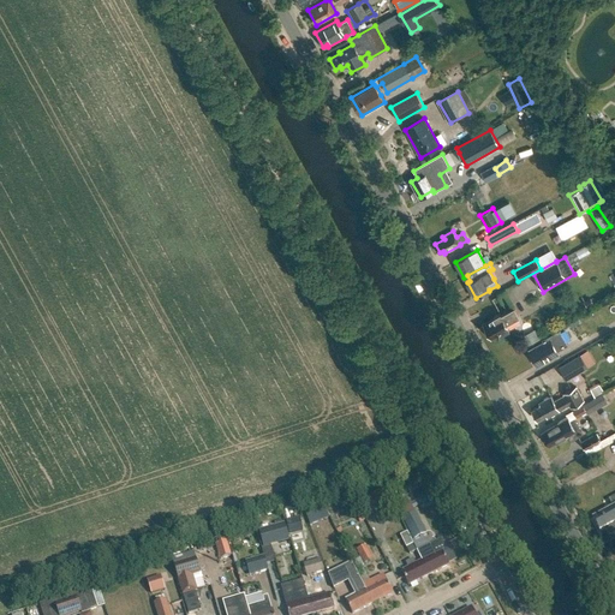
[(494,318),(484,323),(491,338),(499,333),(500,334),(509,329),(506,323),(519,316),(514,306),(501,314),(500,314),(493,317),(494,318)]
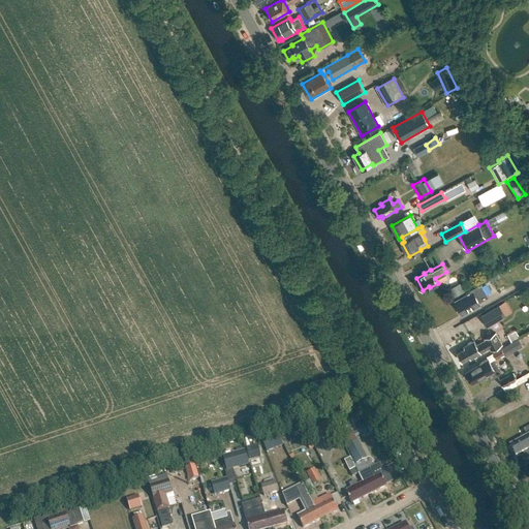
[(449,287),(453,296),(464,291),(461,283),(449,287)]
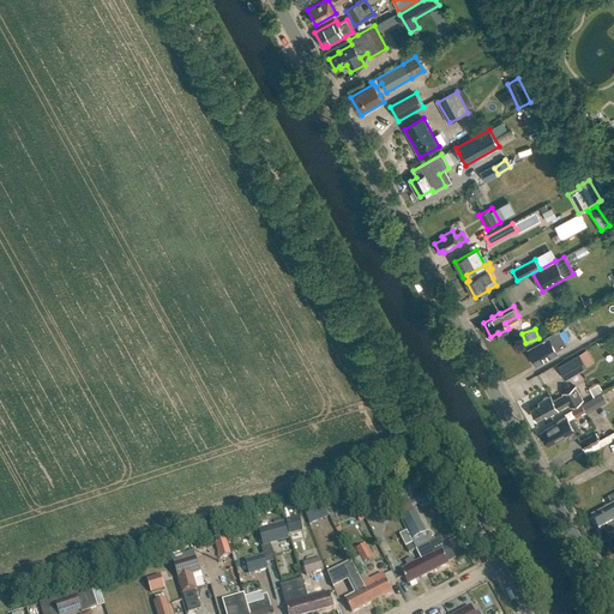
[(541,339),(543,343),(529,350),(536,365),(558,353),(557,350),(566,344),(558,330),(541,339)]
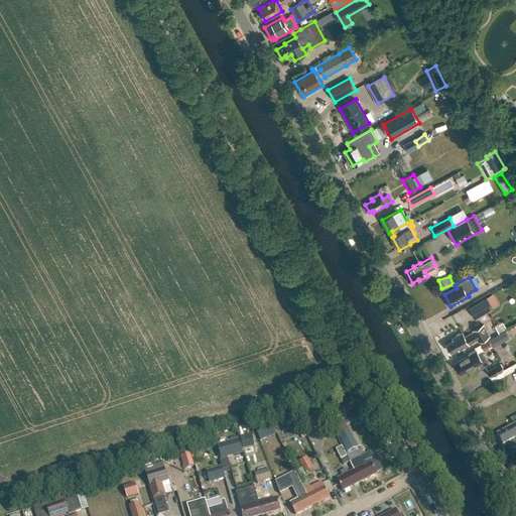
[(475,319),(493,308),(487,297),(469,307),(475,319)]
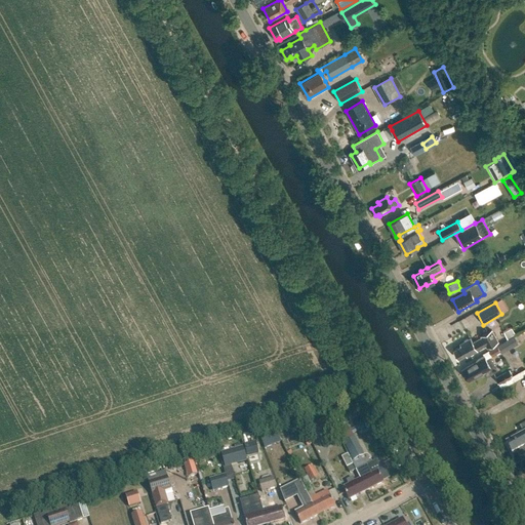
[(503,332),(507,338),(515,334),(511,327),(503,332)]
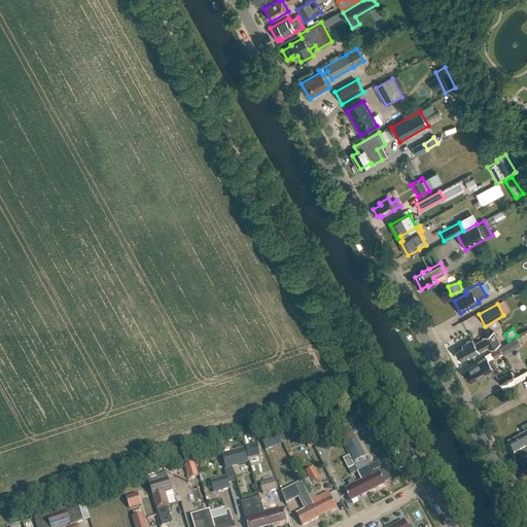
[(465,346),(456,351),(460,359),(467,355),(469,357),(479,352),(488,347),(489,349),(500,343),(494,331),(483,338),(484,339),(475,344),(472,340),(464,344),(465,346)]
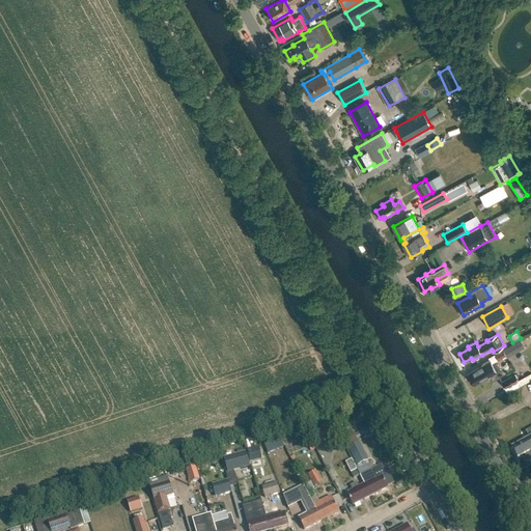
[(505,354),(507,358),(524,348),(520,340),(494,356),(496,359),(505,354)]
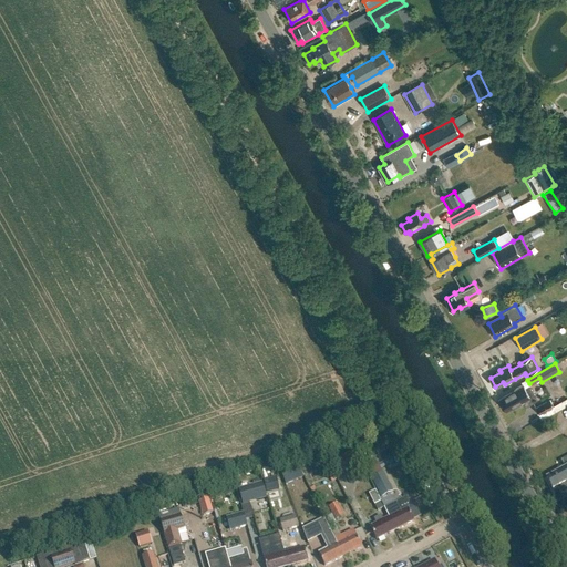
[(515,389),(516,390),(500,399),(506,411),(514,406),(515,406),(523,402),(524,405),(527,405),(535,401),(536,398),(532,390),(528,389),(526,390),(523,384),(515,389)]
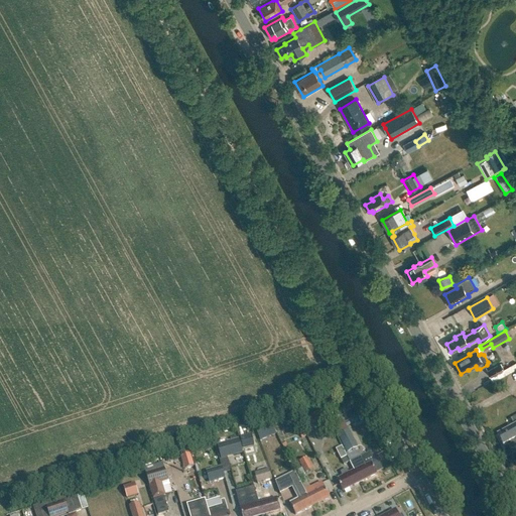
[(487,372),(491,379),(504,371),(501,364),(487,372)]
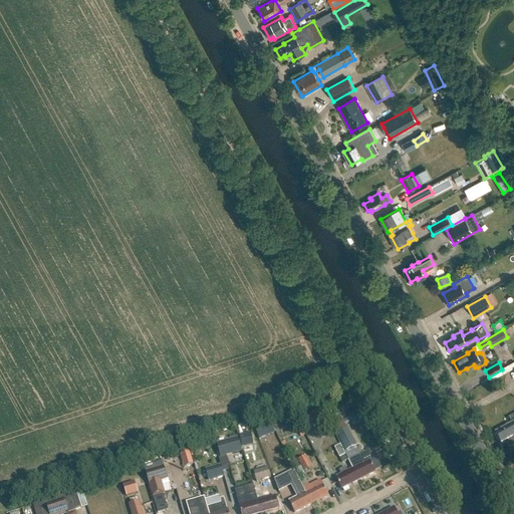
[(320,409),(300,419),(307,432),(327,423),(320,409)]
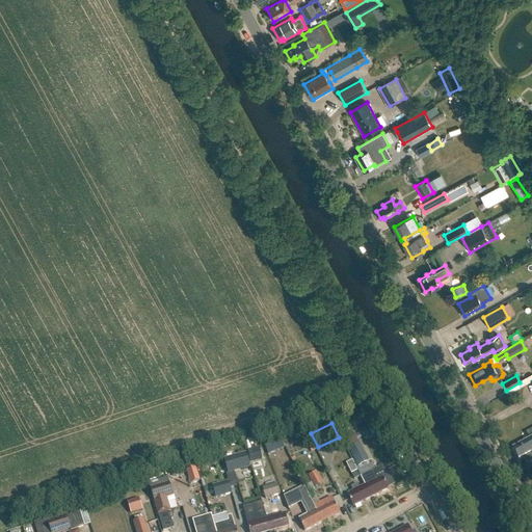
[(531,436),(531,439),(513,450),(519,460),(523,458),(526,464),(531,460),(531,429),(529,431),(531,436)]
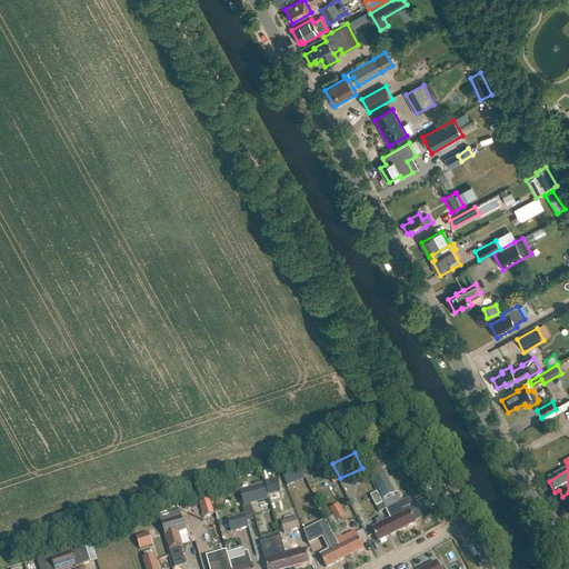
[(301,469),(282,475),(287,486),(305,480),(301,469)]
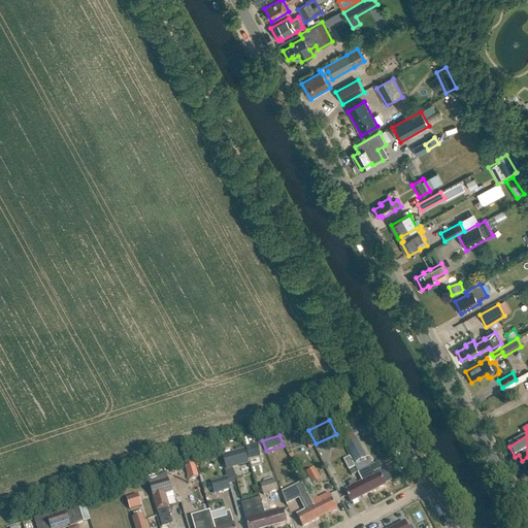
[(345,446),(356,465),(366,460),(356,440),(345,446)]
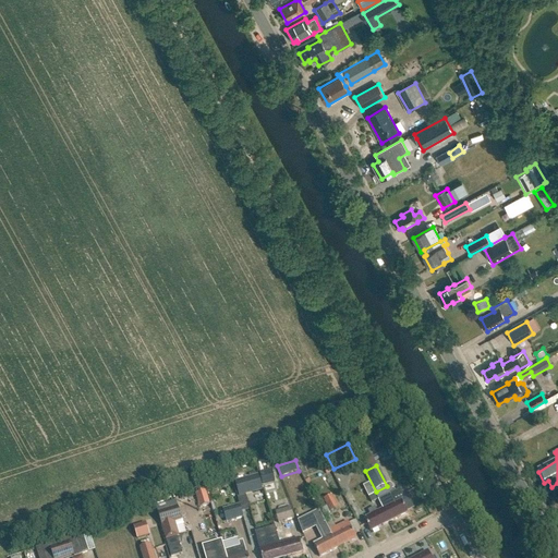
[(262,489),(257,474),(234,481),(238,496),(262,489)]
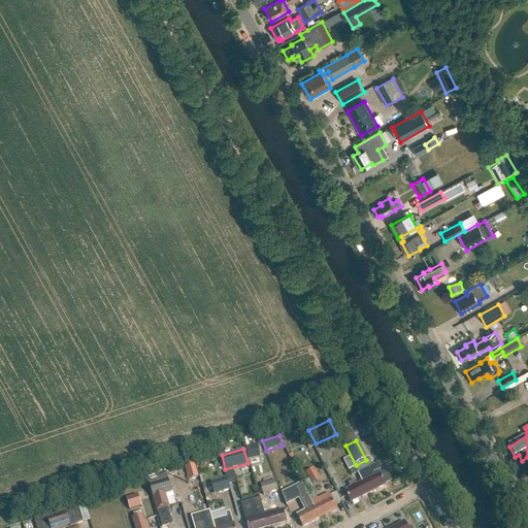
[(362,483),(368,494),(385,485),(382,477),(387,474),(388,472),(384,463),(381,463),(359,473),(363,482),(362,483)]
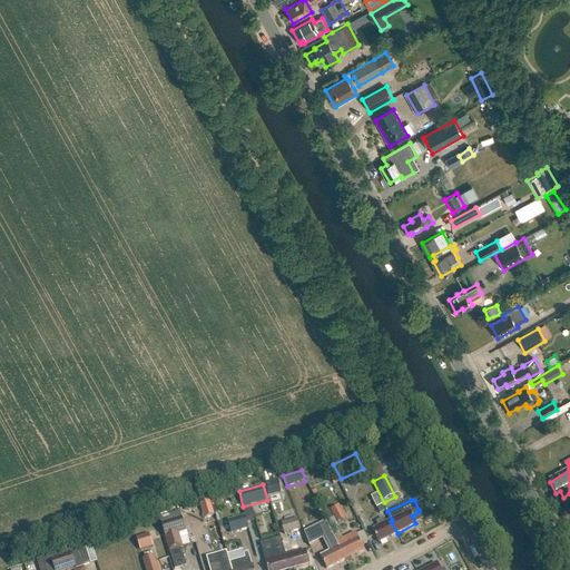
[(210,501),(199,503),(203,518),(214,516),(210,501)]
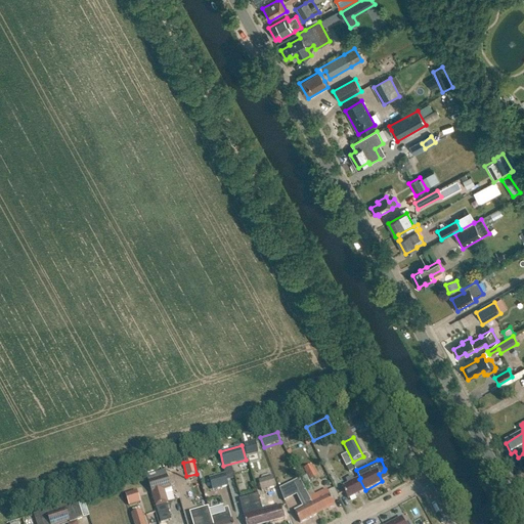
[(354,470),(352,464),(346,467),(349,472),(354,470)]
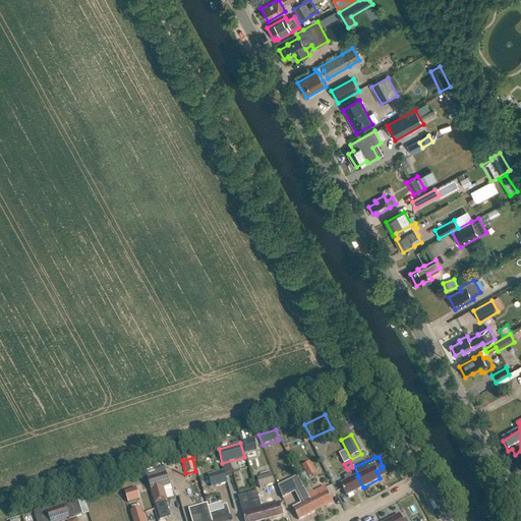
[(302,467),(307,476),(314,473),(309,463),(302,467)]
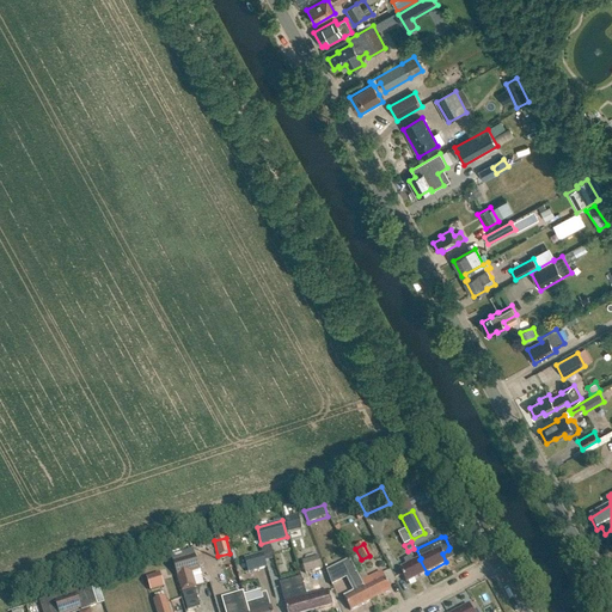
[(243,558),(246,573),(267,568),(262,552),(243,558)]
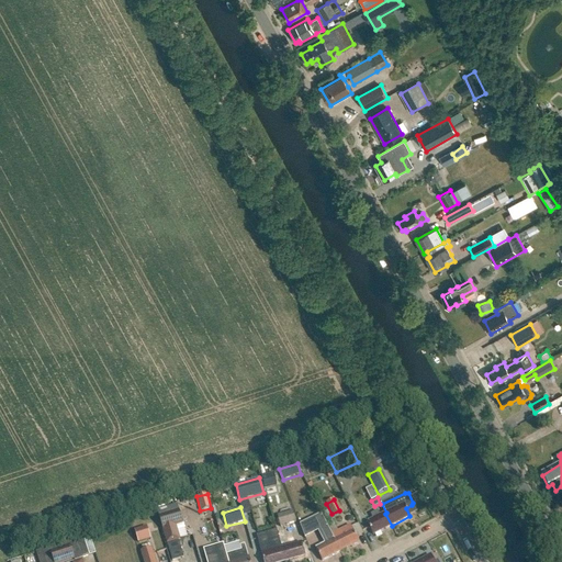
[(158,516),(161,529),(182,524),(179,509),(158,516)]
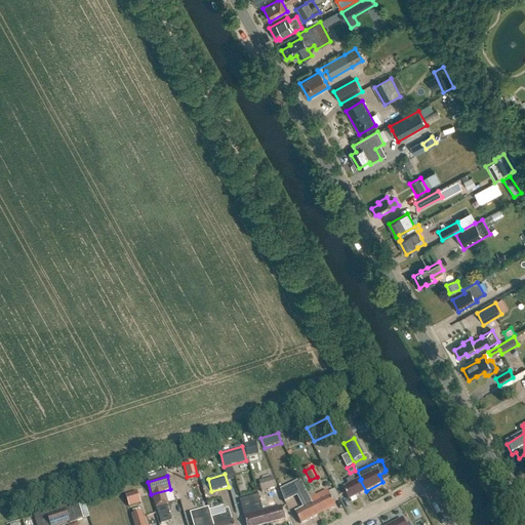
[(258,482),(261,493),(276,488),(273,478),(258,482)]
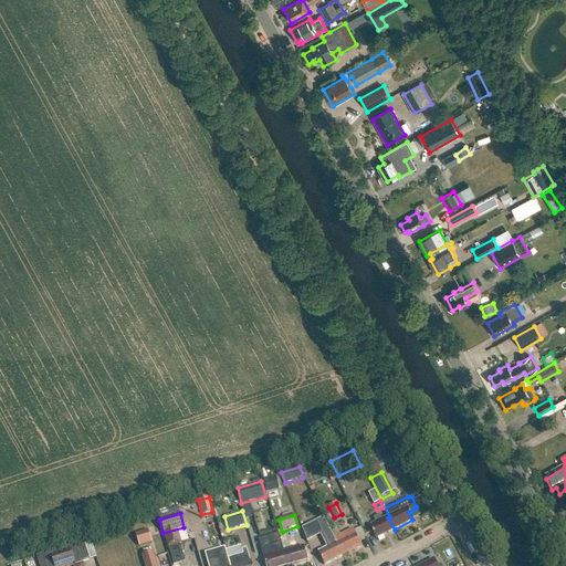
[(376,540),(395,530),(388,517),(383,520),(380,515),(374,519),(376,523),(369,526),(376,540)]
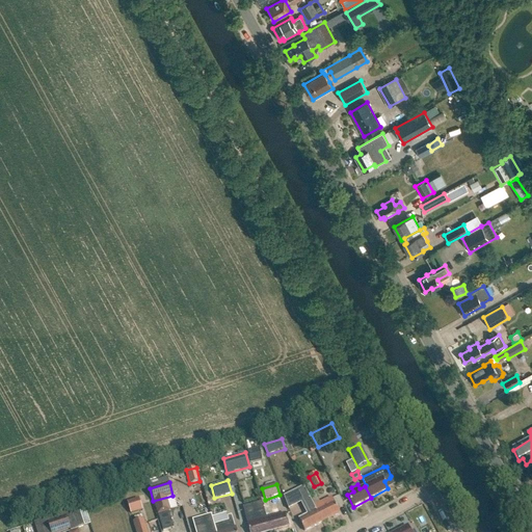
[(304,531),(322,523),(314,506),(311,501),(309,496),(304,486),(296,490),(308,514),(298,520),(304,531)]
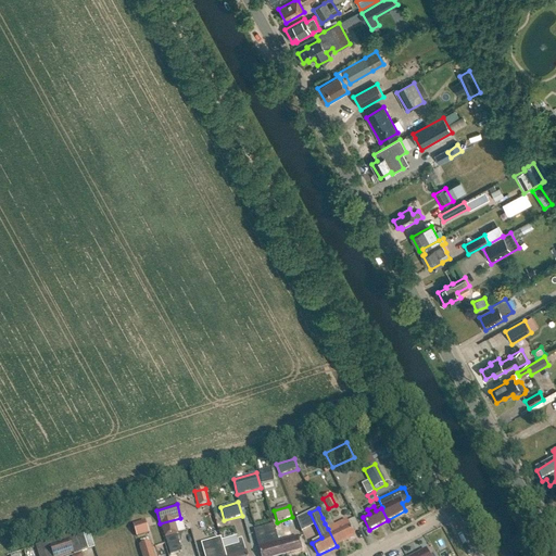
[(328,515),(323,518),(325,523),(331,521),(328,515)]
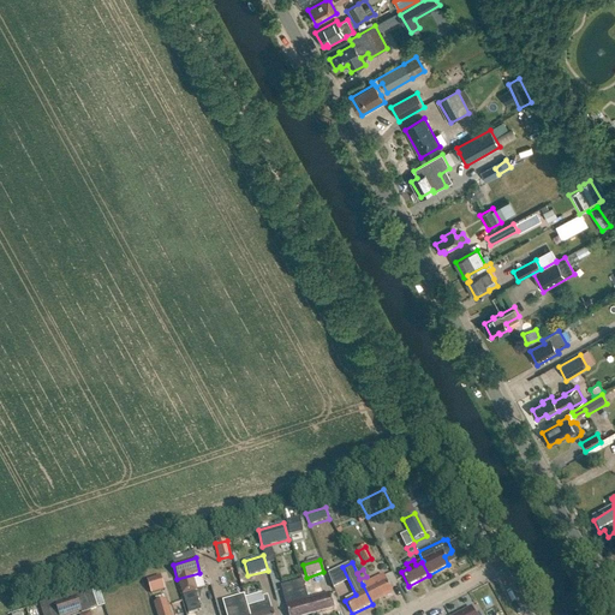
[(363,585),(372,604),(393,593),(383,574),(363,585)]
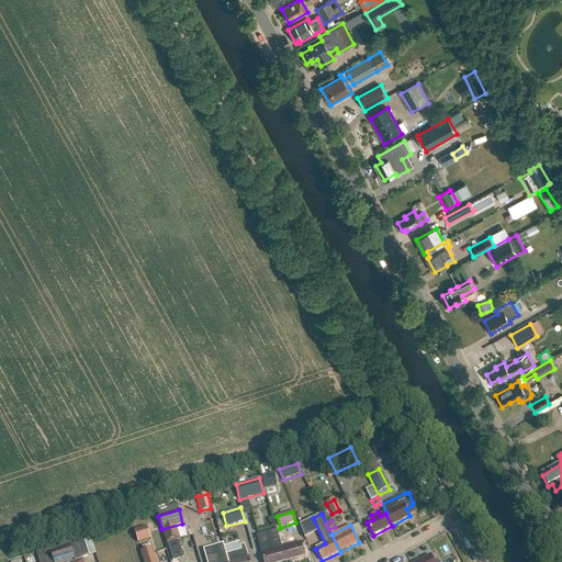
[(146,527),(133,530),(137,543),(149,539),(146,527)]
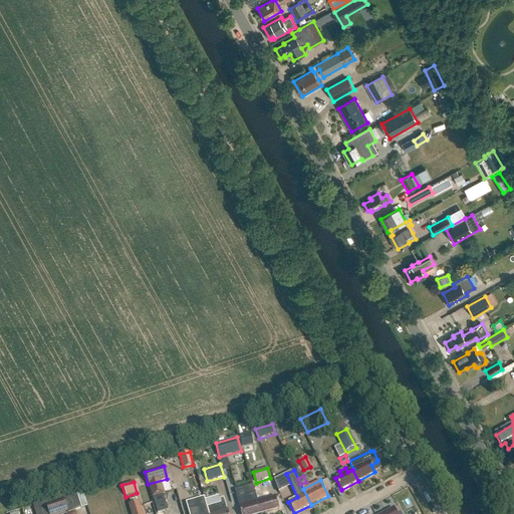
[(260,513),(257,502),(253,485),(235,490),(237,498),(239,507),(240,513),(260,513)]
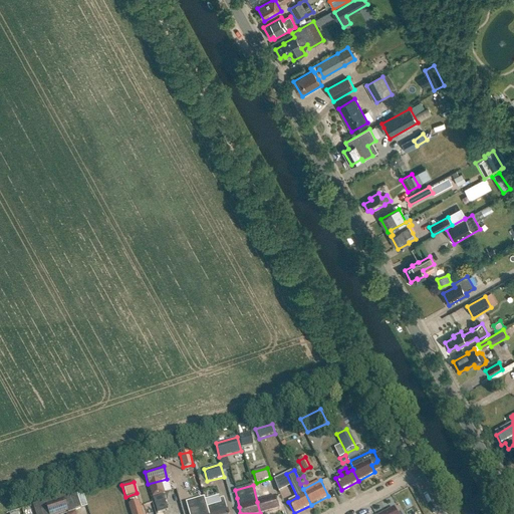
[(257,502),(260,513),(261,513),(279,509),(275,497),(270,498),(268,492),(263,493),(265,500),(257,502)]
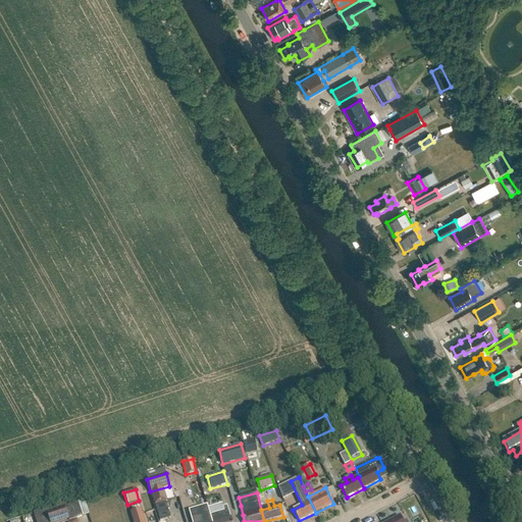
[(160,521),(170,518),(166,503),(155,506),(160,521)]
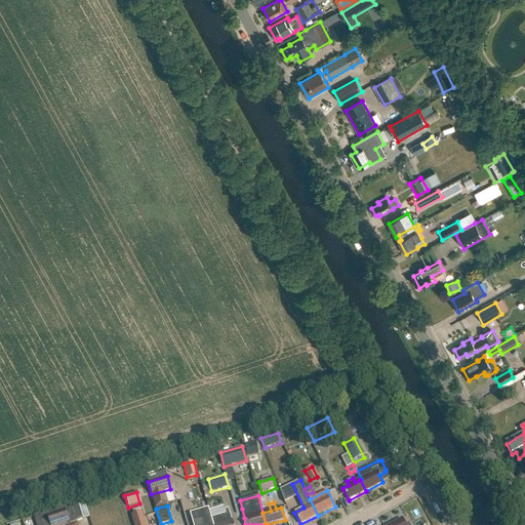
[(55,524),(70,520),(66,509),(47,516),(50,524),(55,524)]
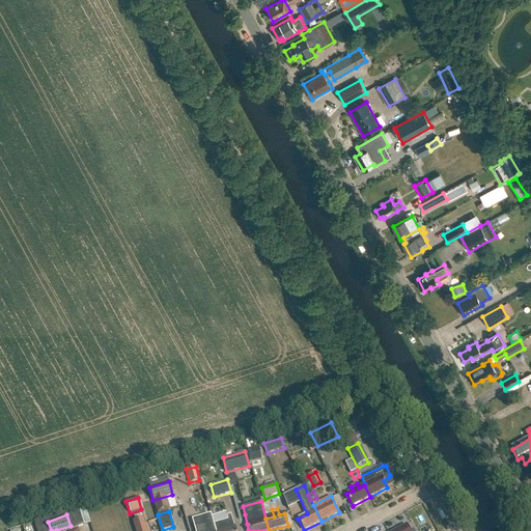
[(235,530),(231,514),(226,515),(228,520),(214,524),(215,530),(235,530)]
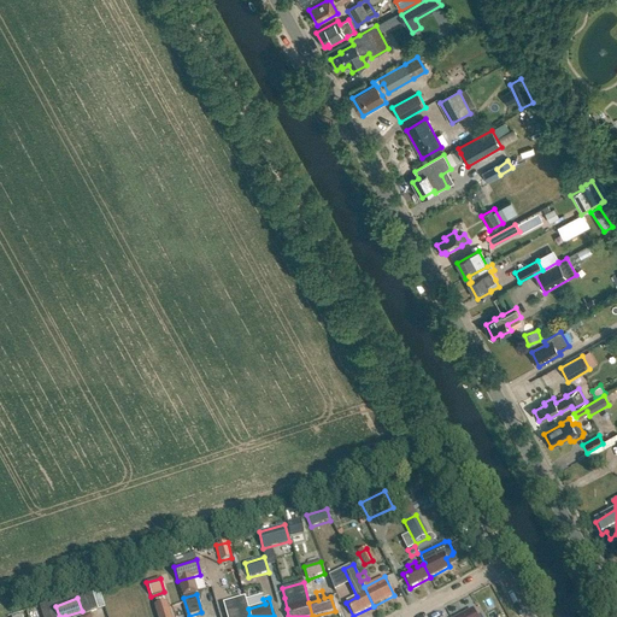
[(171,616),(168,603),(157,606),(159,616),(171,616)]
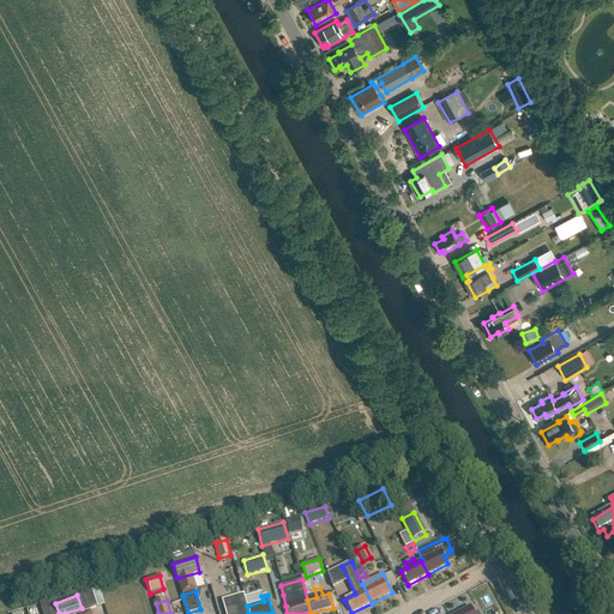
[(226,613),(248,613),(247,606),(235,609),(233,603),(226,606),(227,612),(226,612),(226,613)]
